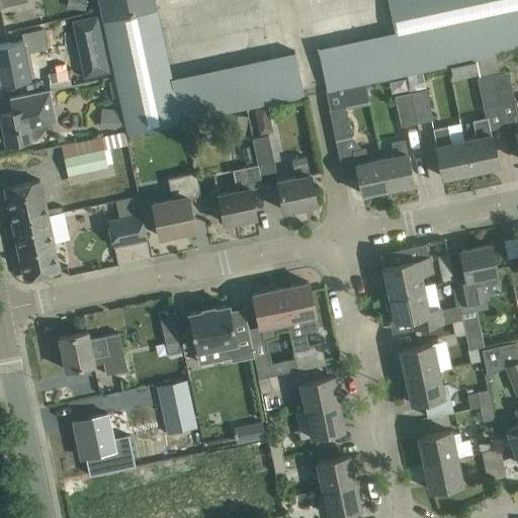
[(152,0),(98,0),(102,20),(154,10),(152,0)]
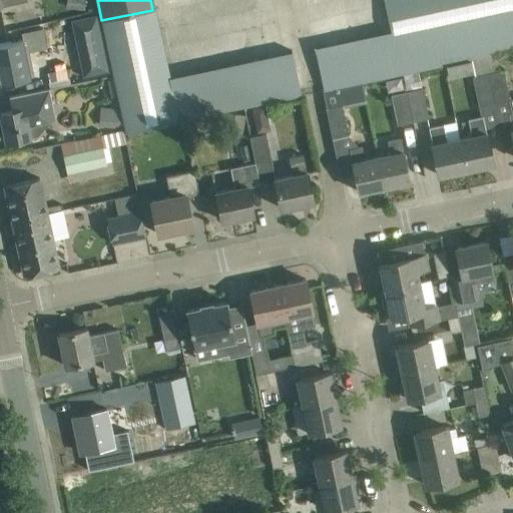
[(512,0),(384,0),(391,30),(400,72),(403,71),(419,68),(471,57),(484,54),(494,52),(497,52),(512,48),(512,0)]
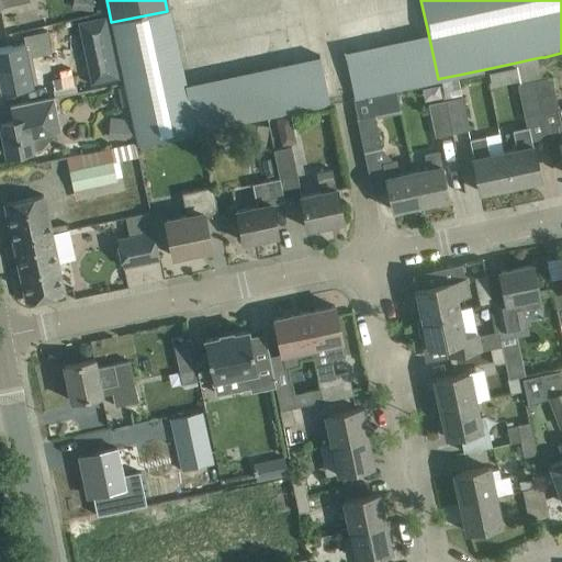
[(105,15),(79,21),(92,82),(117,77),(105,15)]
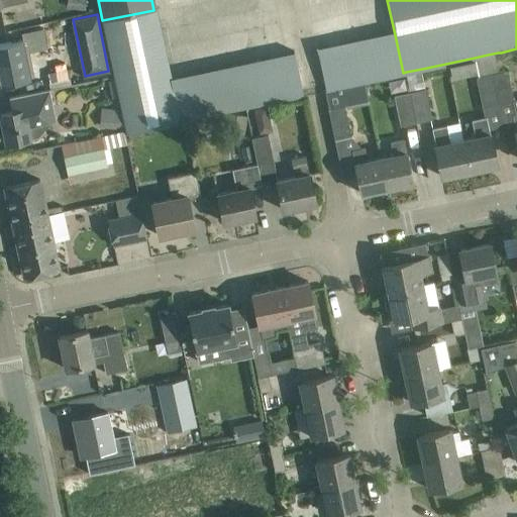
[(20,39),(10,41),(0,42),(0,78),(1,83),(29,77),(25,56),(38,53),(38,56),(56,55),(55,30),(37,31),(37,36),(20,40),(20,39)]
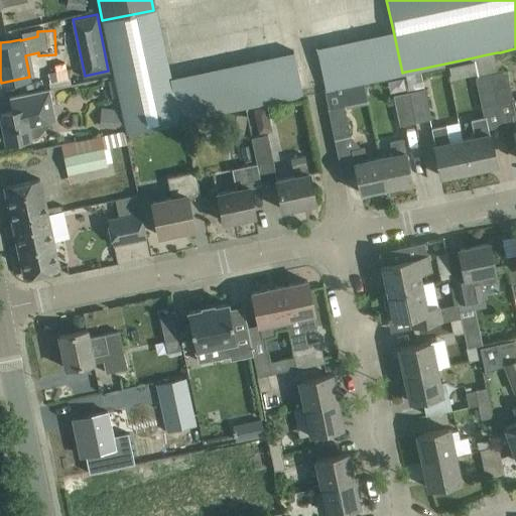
[(67,69),(47,73),(50,86),(70,82),(67,69)]
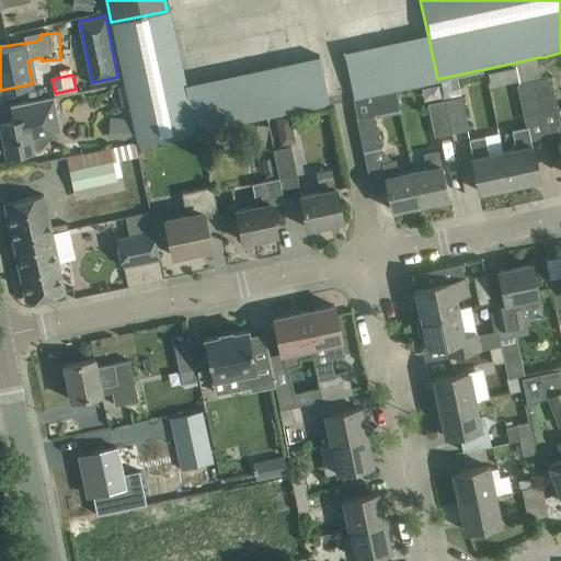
[(550,76),(534,79),(540,111),(557,107),(550,76)]
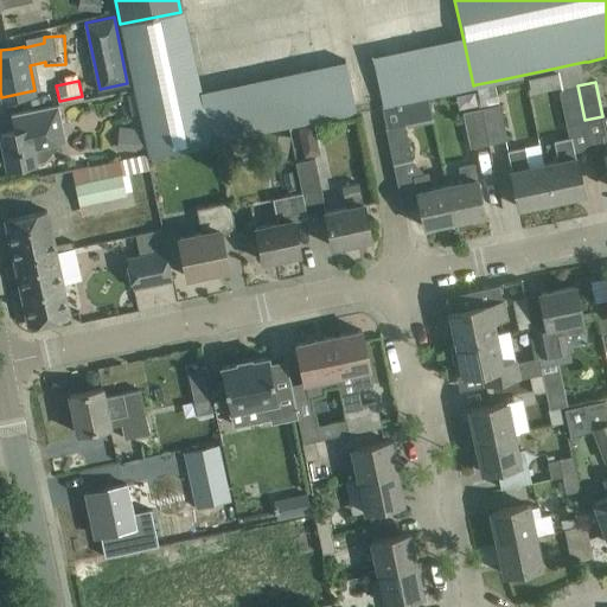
[(585,120),(577,85),(558,89),(566,125),(585,120)]
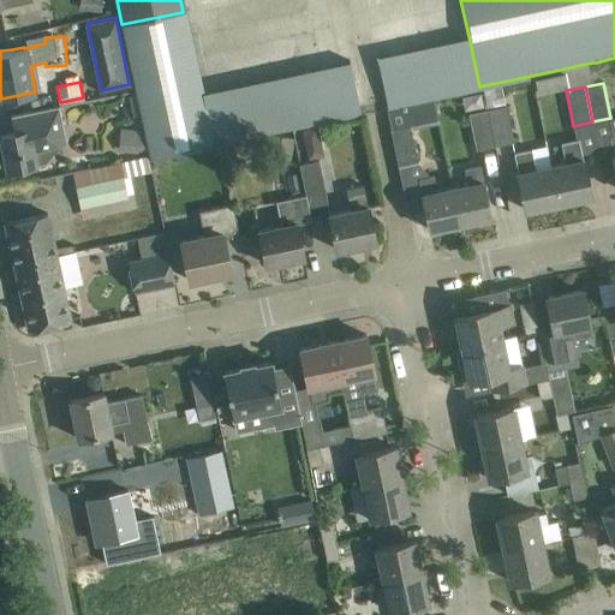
[(387,109),(398,165),(417,160),(410,129),(439,123),(434,99),(387,109)]
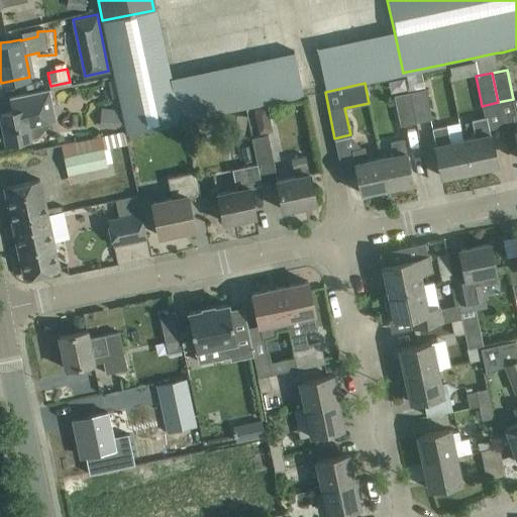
[(56,119),(49,88),(9,96),(9,97),(10,97),(13,110),(0,112),(0,114),(0,127),(3,127),(6,142),(33,136),(30,124),(56,119)]
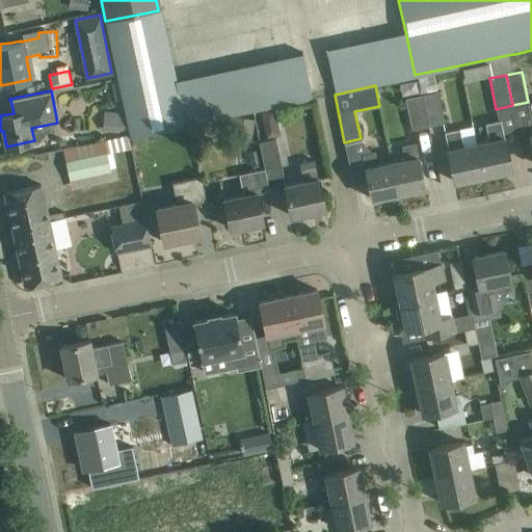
[(422,94),(428,125),(445,121),(439,90),(422,94)]
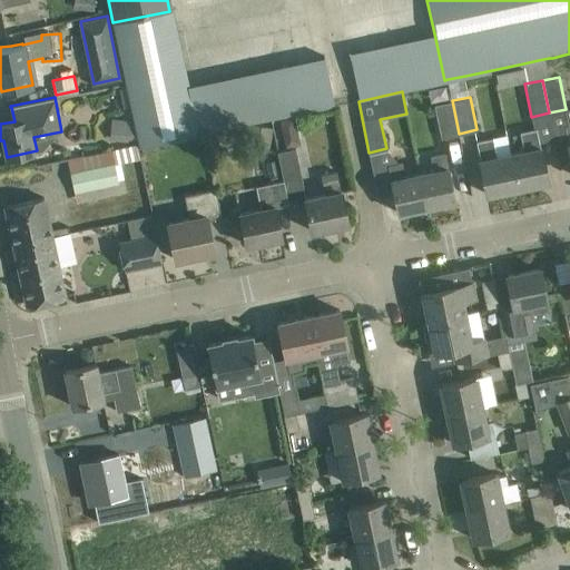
[(441,137),(459,134),(452,100),(434,104),(441,137)]
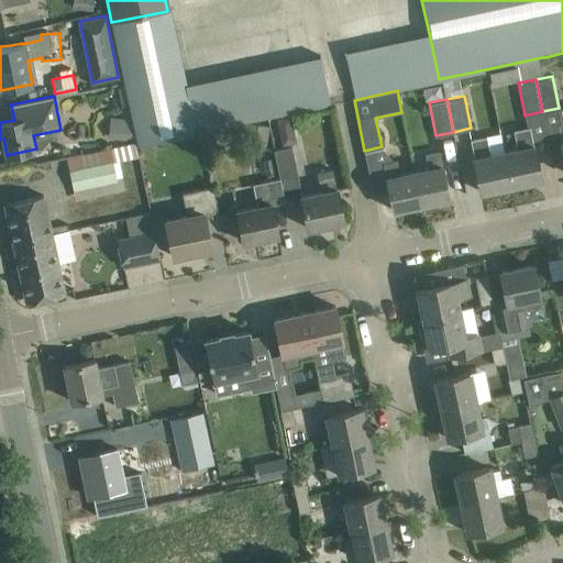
[(517,148),(503,151),(509,185),(541,178),(533,144),(529,125),(514,129),(517,148)]
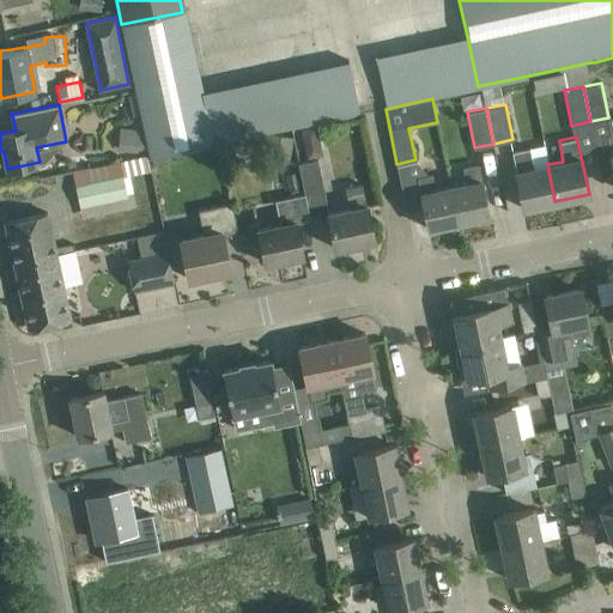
[(554,201),(547,164),(534,168),(529,147),(513,151),(516,171),(523,208),(554,201)]
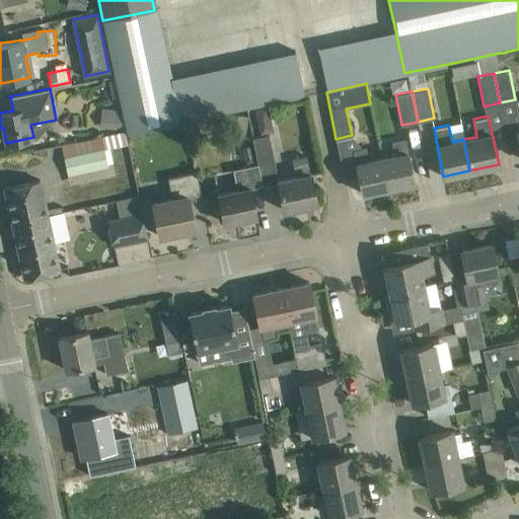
[(269,134),(251,137),(257,163),(260,173),(276,169),(269,134)]
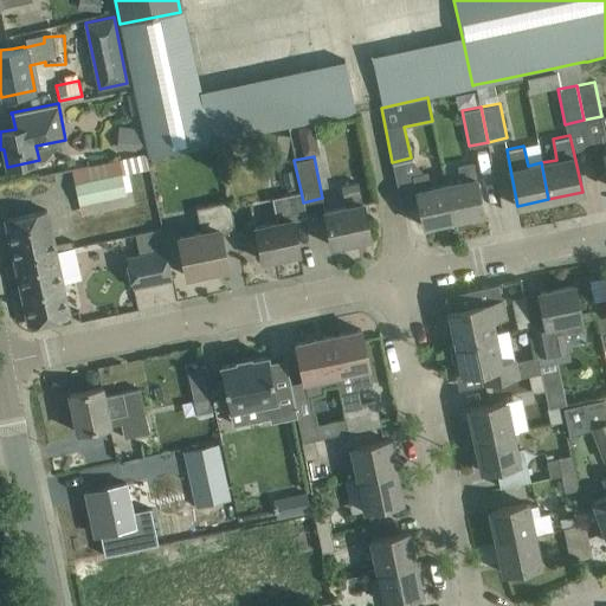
[(462,180),(445,184),(452,219),(483,213),(472,162),(458,165),(462,180)]
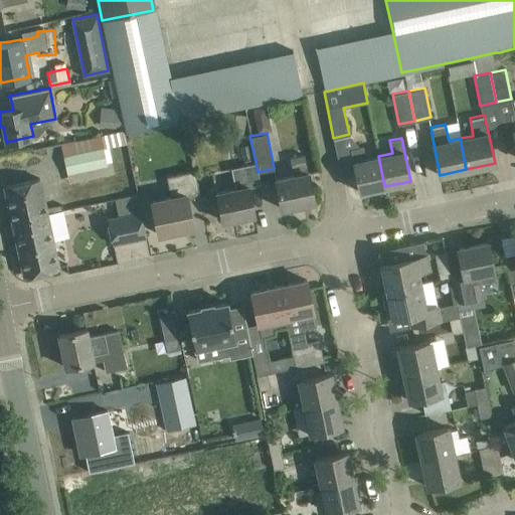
[(384,186),(378,156),(365,159),(363,146),(350,148),(359,191),(384,186)]
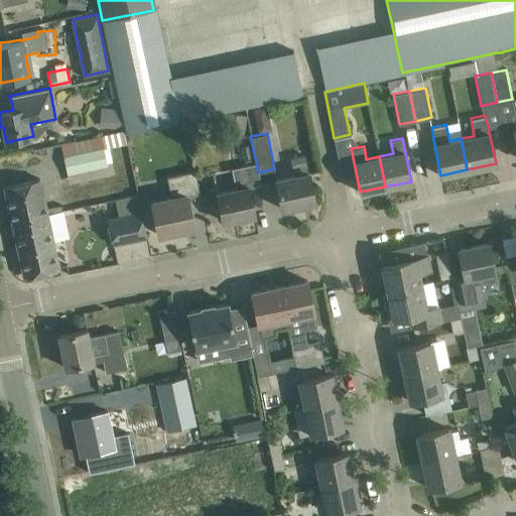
[(104,148),(72,154),(65,156),(68,172),(108,164),(104,148)]
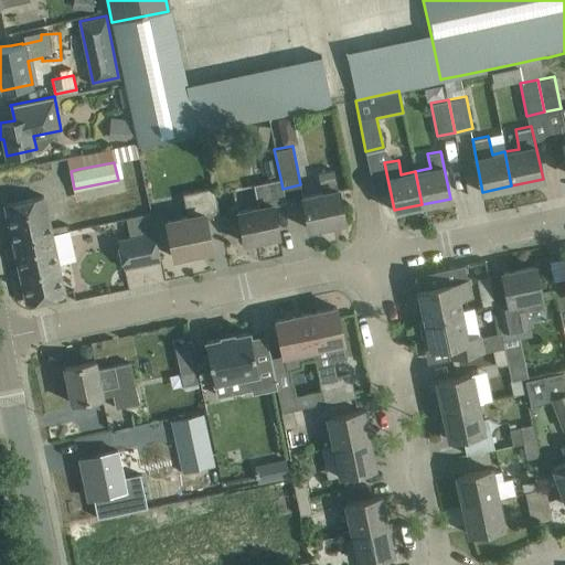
[(337,189),(333,169),(318,172),(321,192),(302,195),(309,228),(344,221),(338,189),(337,189)]
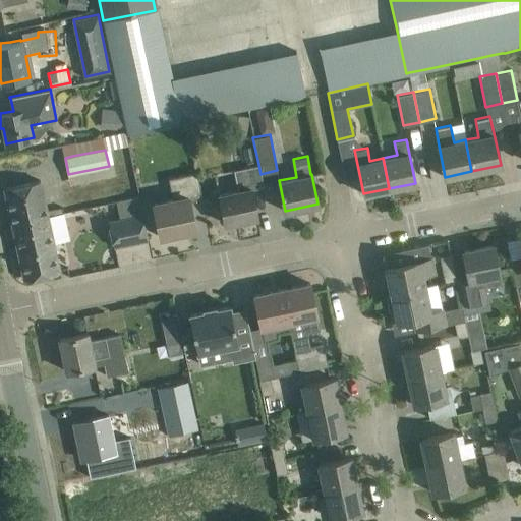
[(261,174),(258,164),(233,169),(237,190),(219,194),(225,223),(257,217),(251,188),(264,186),(261,174)]
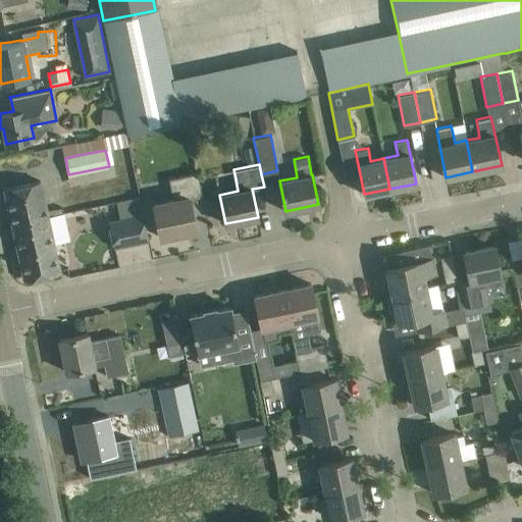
[(189,201),(202,198),(197,172),(168,178),(172,199),(154,203),(161,238),(183,232),(183,230),(193,228),(194,230),(195,229),(189,201)]
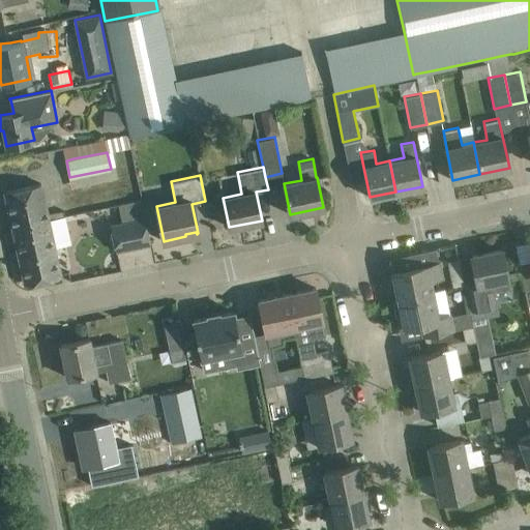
[(40,183),(4,192),(12,229),(49,221),(49,219),(64,215),(63,210),(47,213),(40,183)]
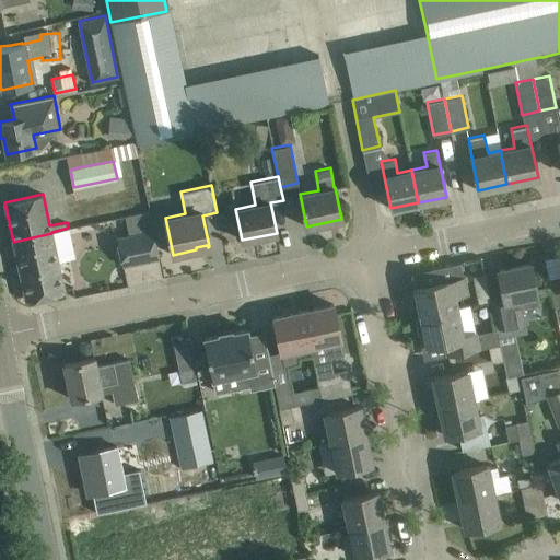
[(51,233),(13,242),(25,300),(63,291),(65,291),(63,289),(59,270),(57,260),(74,257),(68,228),(51,232),(51,233)]
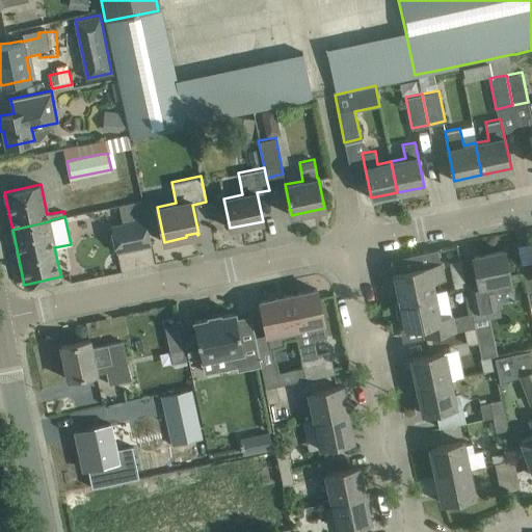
[(151,244),(144,217),(110,224),(116,251),(151,244)]
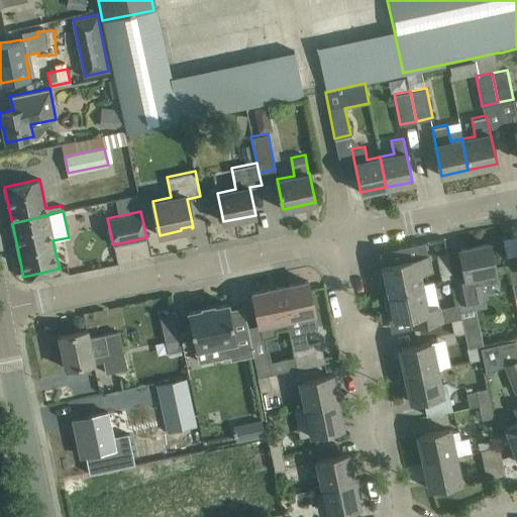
[(516,236),(516,237),(516,238),(516,264),(508,267),(515,297),(516,296),(516,236)]
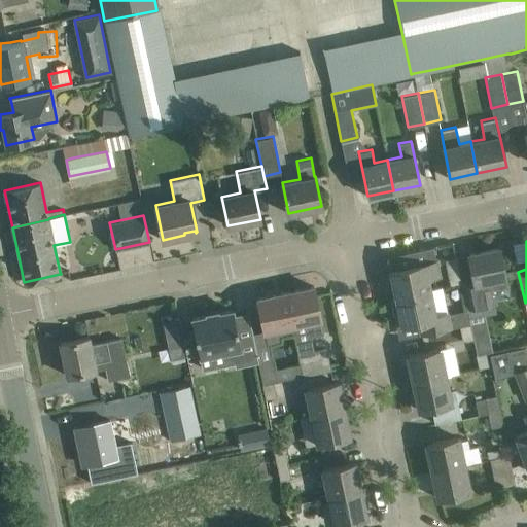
[(412,266),(390,270),(395,296),(430,289),(427,277),(438,275),(436,260),(434,260),(431,249),(433,248),(432,247),(409,252),(412,266)]
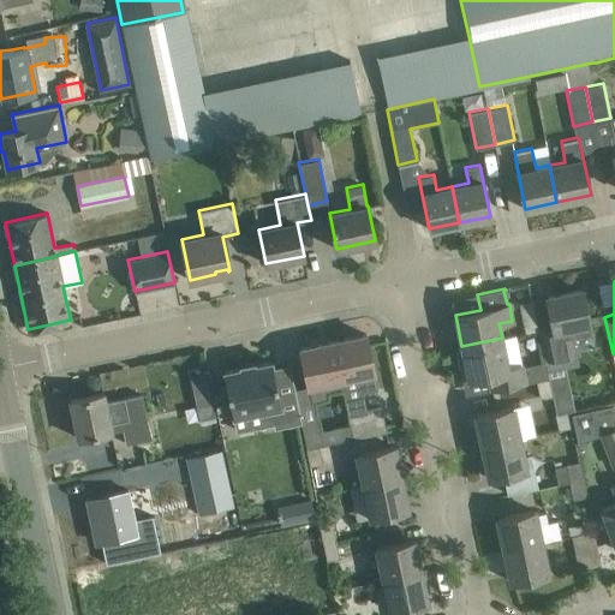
[(553,326),(538,329),(548,371),(578,364),(573,339),(592,334),(587,314),(590,314),(589,308),(586,309),(581,288),(547,296),(553,326)]
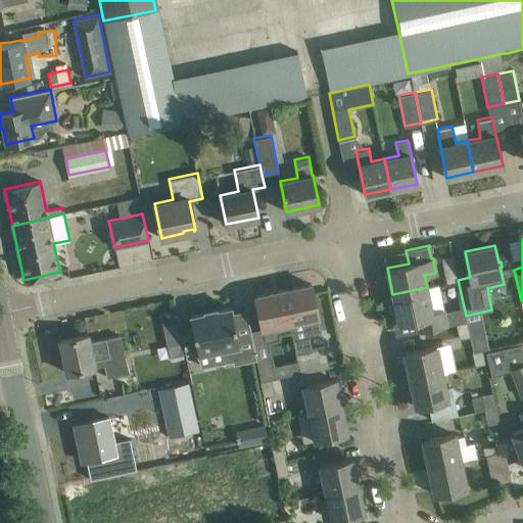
[(291,331),(293,341),(305,338),(306,333),(320,330),(311,284),(283,289),(291,331)]
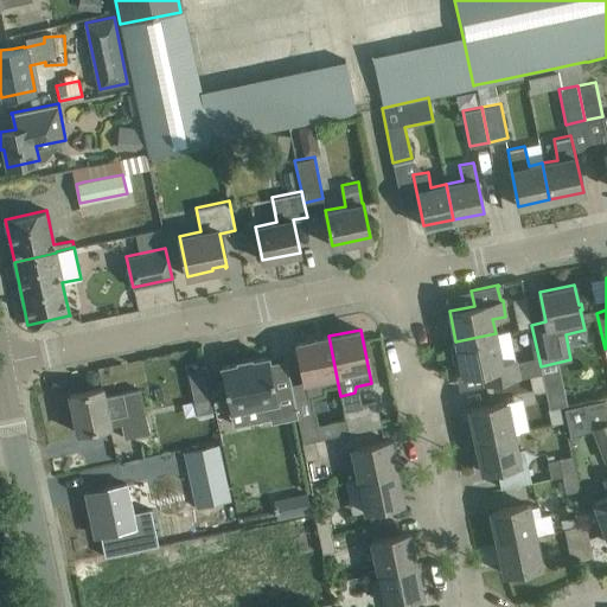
[(508,331),(496,333),(455,342),(462,374),(481,370),(485,384),(517,377),(508,331)]
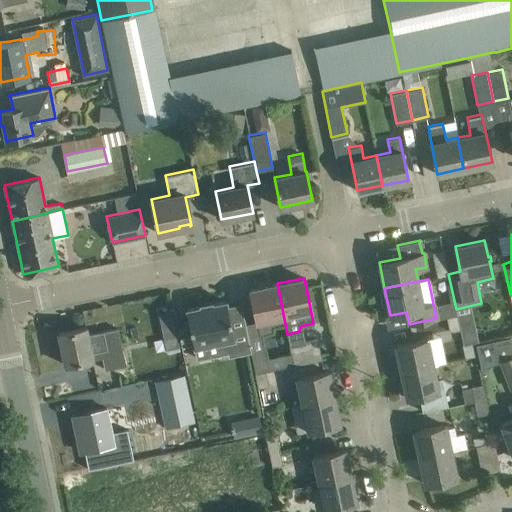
[(272,327),(285,324),(277,283),(249,289),(256,321),(257,321),(260,334),(273,331),(272,327)]
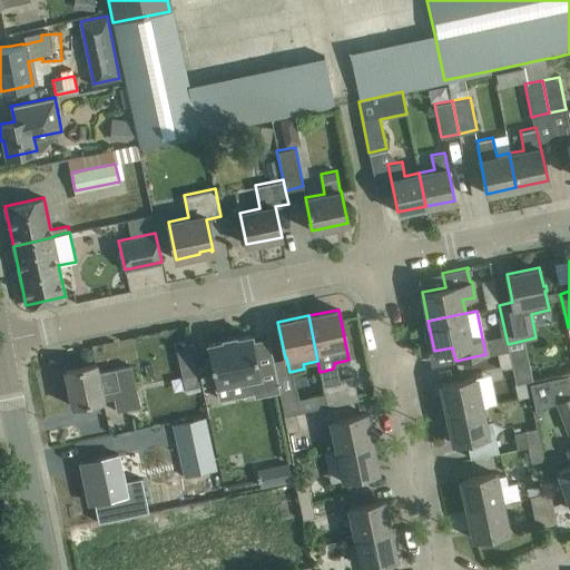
[(224,340),(207,344),(215,384),(238,380),(239,386),(252,384),(254,396),(279,391),(269,344),(254,347),(252,334),(235,337),(234,336),(223,338),(224,340)]
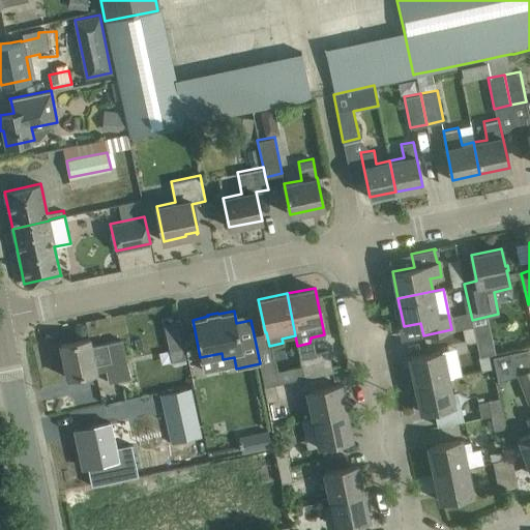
[(177,322),(164,325),(167,336),(180,333),(177,322)]
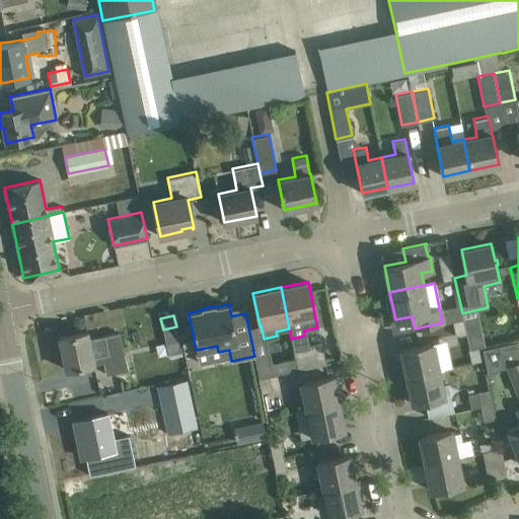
[(463,318),(452,320),(455,336),(467,334),(463,318)]
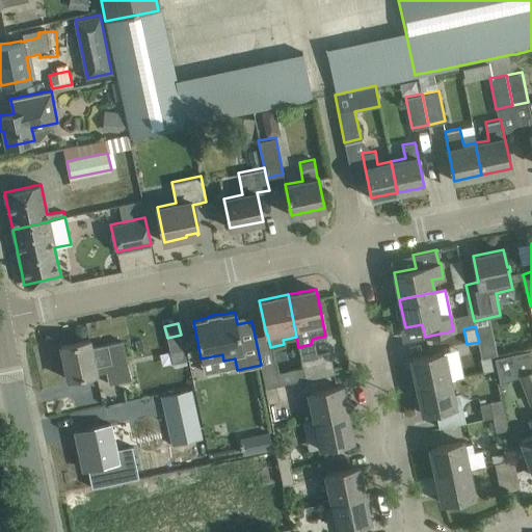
[(123,341),(106,344),(90,347),(88,339),(60,345),(68,379),(96,373),(94,365),(104,363),(108,382),(130,378),(123,341)]
